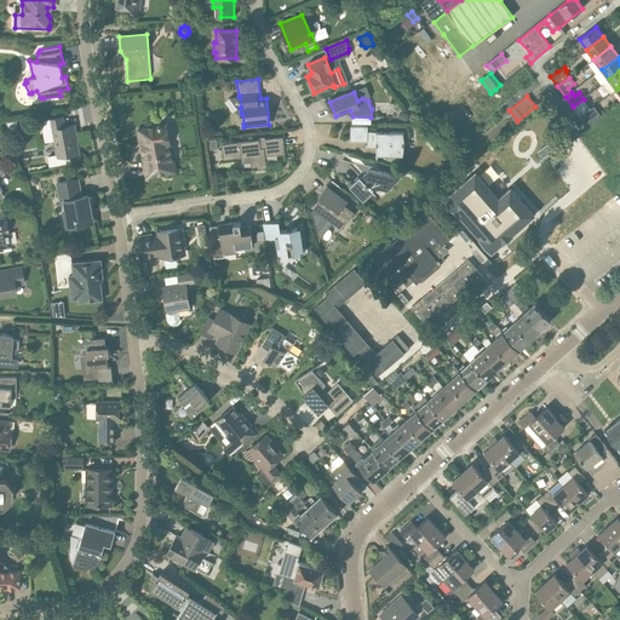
[(581,116),(595,107),(593,105),(590,108),(584,99),(573,107),(581,116)]
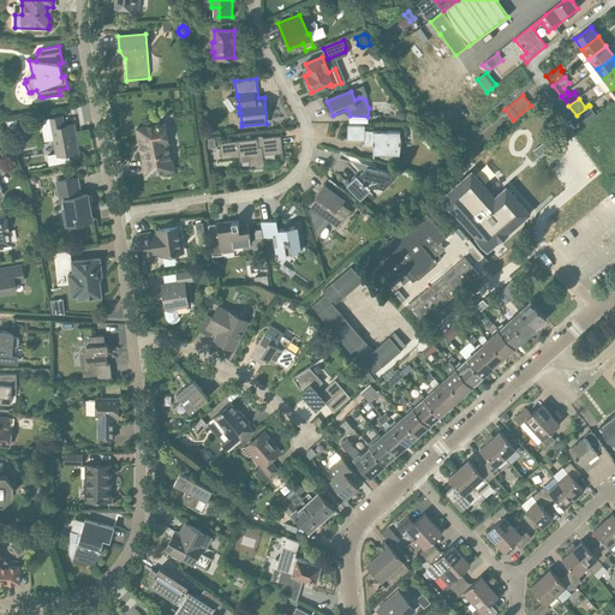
[(590,106),(577,115),(584,125),(597,115),(590,106)]
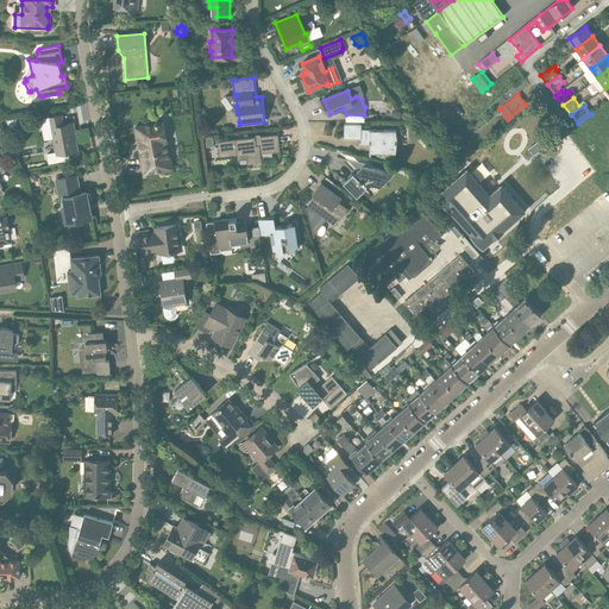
[(390,117),(400,119),(402,111),(394,108),(390,117)]
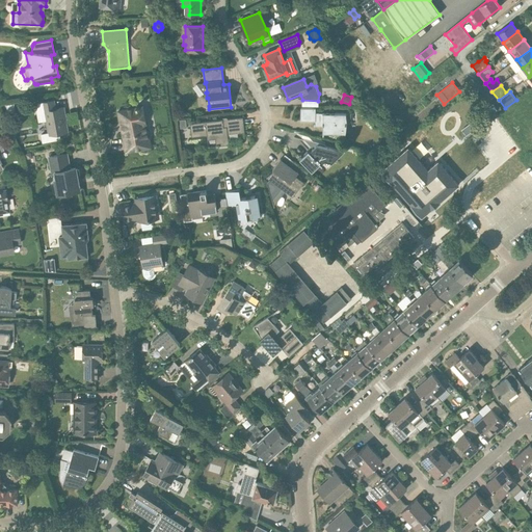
[(56,109),(54,101),(35,104),(38,122),(48,120),(50,132),(42,134),(43,142),(60,139),(59,133),(68,132),(64,117),(65,116),(63,107),(56,109)]
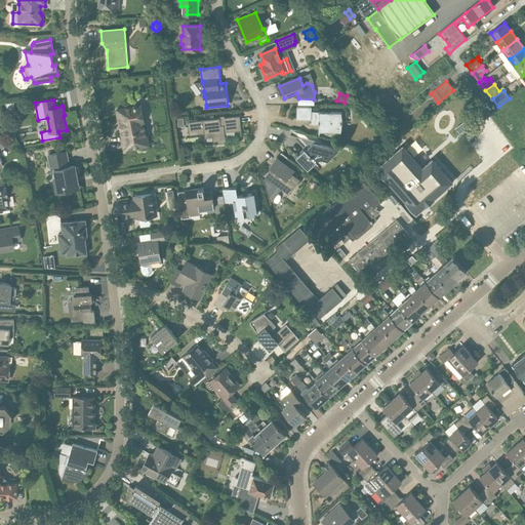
[(124,150),(149,146),(142,105),(117,110),(124,150)]
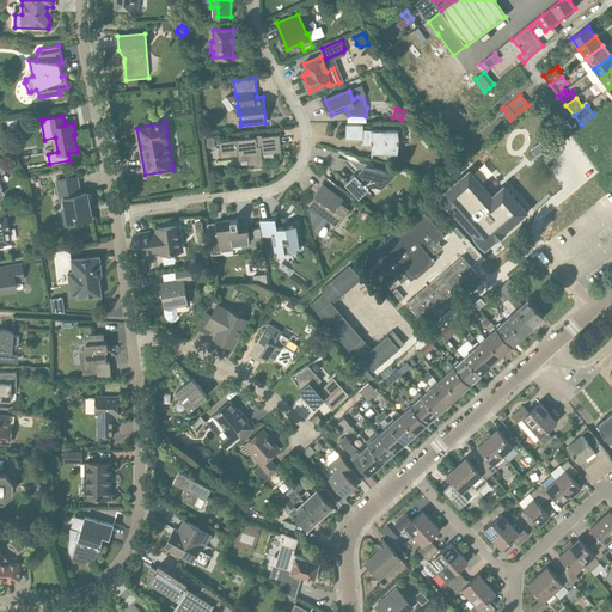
[(395,153),(396,142),(396,140),(395,130),(363,130),(363,124),(347,124),(346,140),(361,140),(361,145),(372,146),(372,153),(395,153)]
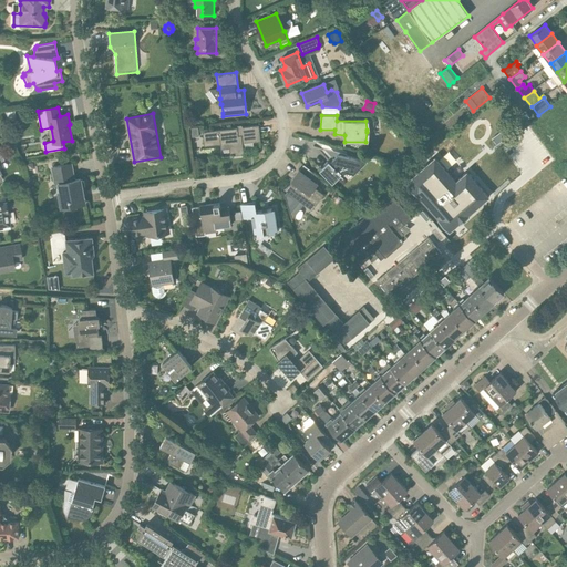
[(244,154),(243,143),(260,142),(259,125),(203,132),(205,146),(220,144),(222,148),(230,148),(230,156),(234,156),(234,155),(244,154)]
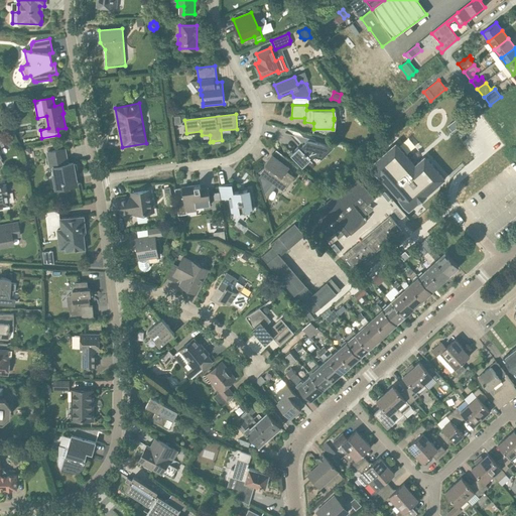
[(460,118),(453,123),(457,128),(463,123),(460,118)]
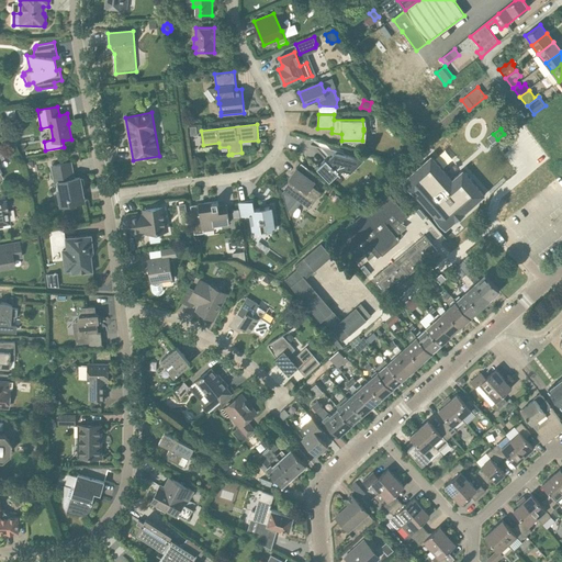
[(438,135),(434,130),(422,138),(427,144),(438,135)]
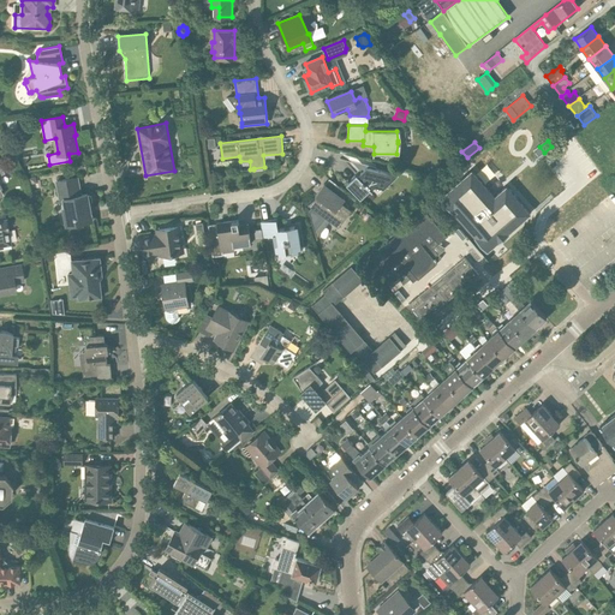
[(384,189),(399,174),(368,166),(358,174),(357,173),(357,174),(358,175),(346,187),(347,187),(350,185),(362,196),(370,187),(372,190),(376,186),(384,189)]
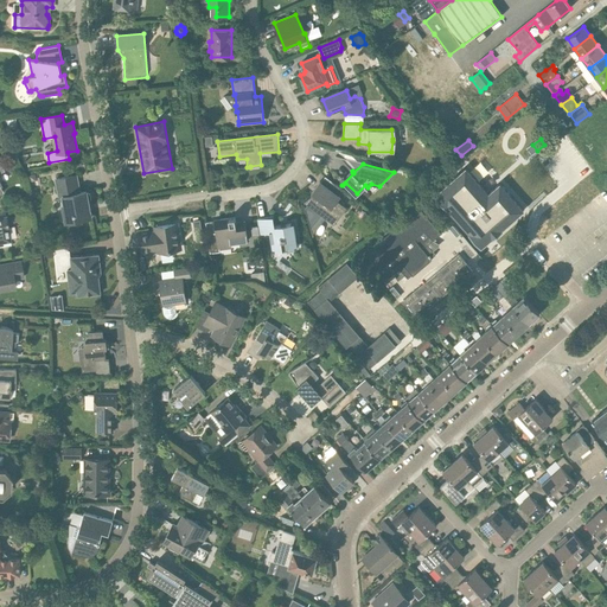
[(466,168),(435,196),(447,210),(448,209),(470,234),(468,234),(480,248),(492,238),(492,240),(503,230),(502,229),(524,210),(500,184),(489,193),(466,168)]
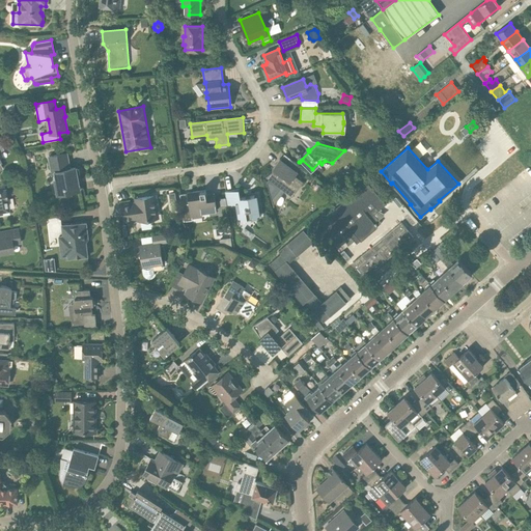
[(70,169),(66,154),(50,157),(52,169),(55,168),(59,195),(80,191),(77,176),(79,175),(80,174),(79,169),(78,168),(76,168),(70,169)]
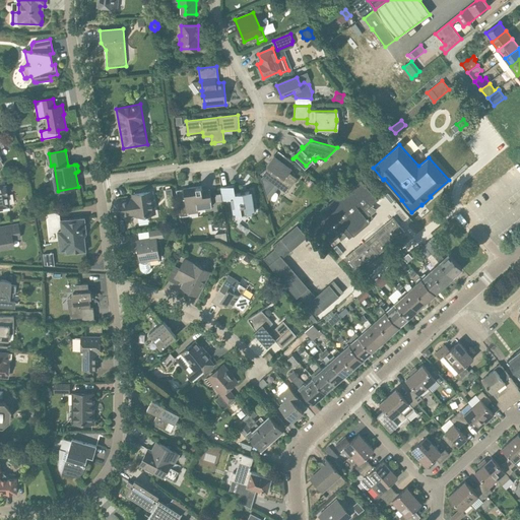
[(287,157),(278,151),(275,155),(274,155),(269,163),(271,164),(269,166),(270,167),(261,179),(268,202),(269,202),(267,196),(275,184),(286,193),(298,178),(289,172),(291,169),(283,163),(287,157)]
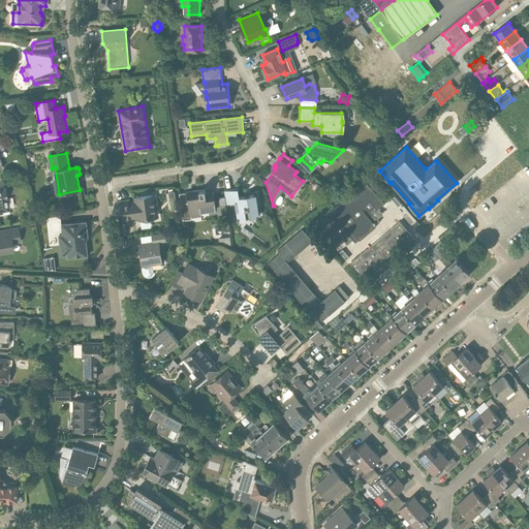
[(11,173),(1,176),(3,182),(12,179),(11,173)]
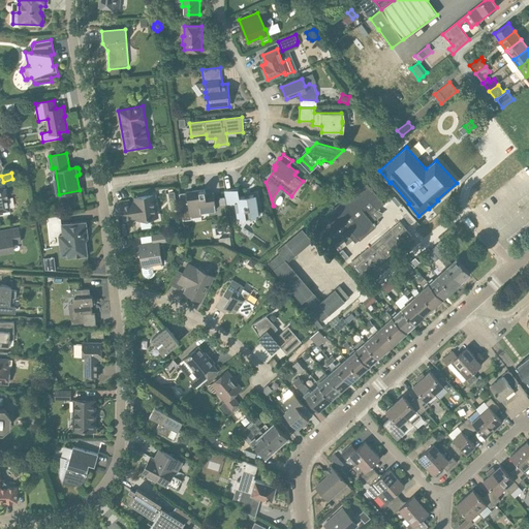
[(348,235),(355,243),(381,221),(374,213),(384,204),(366,181),(317,222),(337,244),(348,235)]
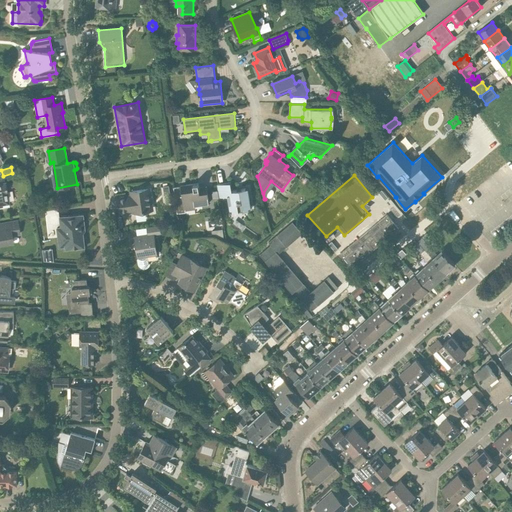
[(6,199),(5,194),(7,194),(5,183),(0,183),(0,205),(9,204),(8,199),(6,199)]
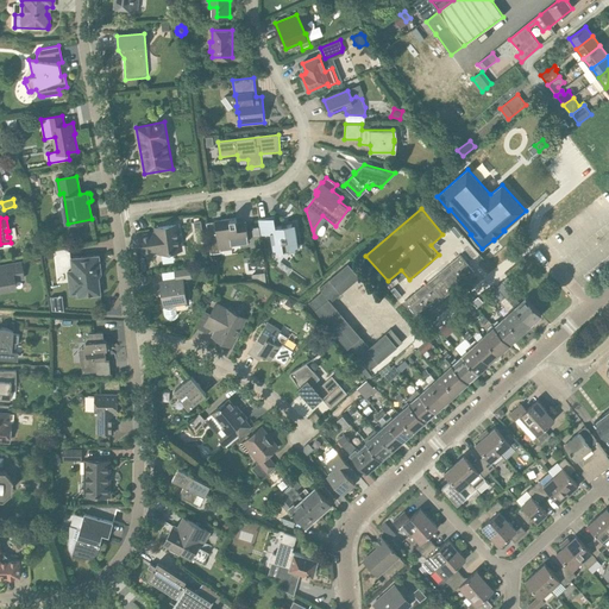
[(237,224),(237,218),(217,221),(217,223),(206,224),(211,255),(221,252),(232,250),(232,244),(249,242),(246,223),(237,224)]
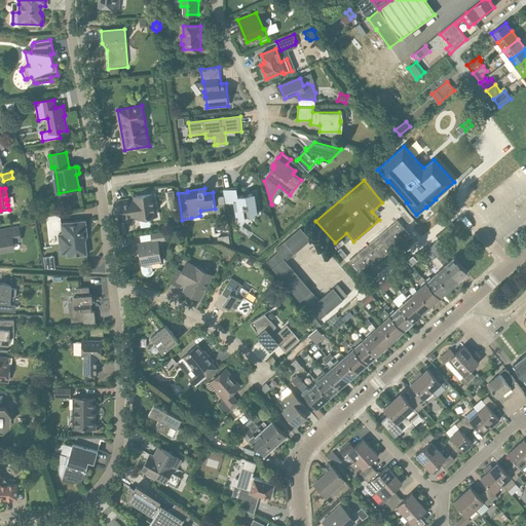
[(238,196),(236,188),(223,190),(225,203),(234,201),(236,219),(258,215),(255,193),(238,196)]
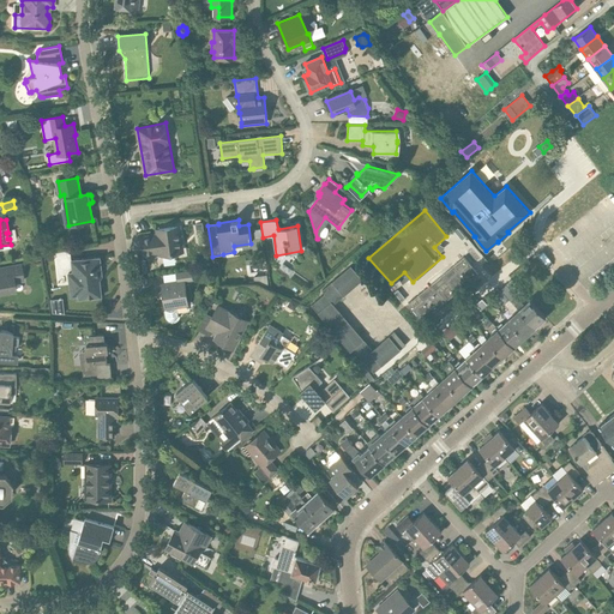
[(181,253),(178,227),(160,229),(160,235),(144,238),(146,254),(162,252),(163,256),(181,253)]
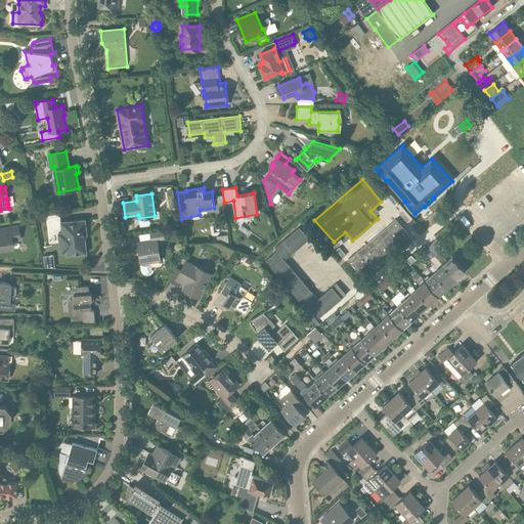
[(87,254),(85,238),(86,236),(85,231),(87,230),(85,220),(61,222),(62,233),(58,233),(60,254),(67,253),(68,256),(87,254)]
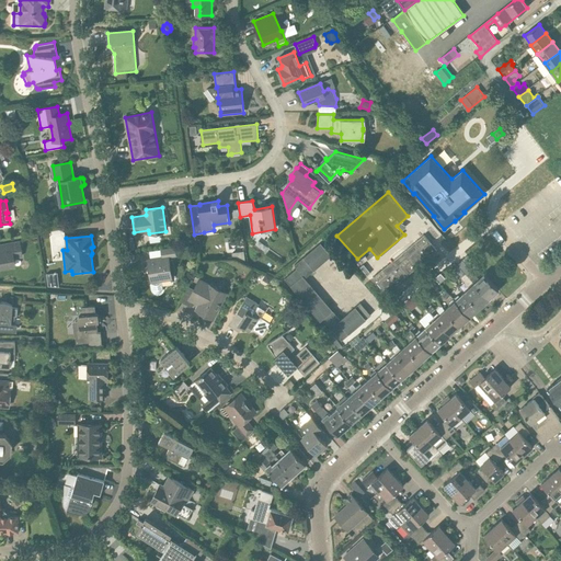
[(460,240),(451,249),(456,253),(465,244),(460,240)]
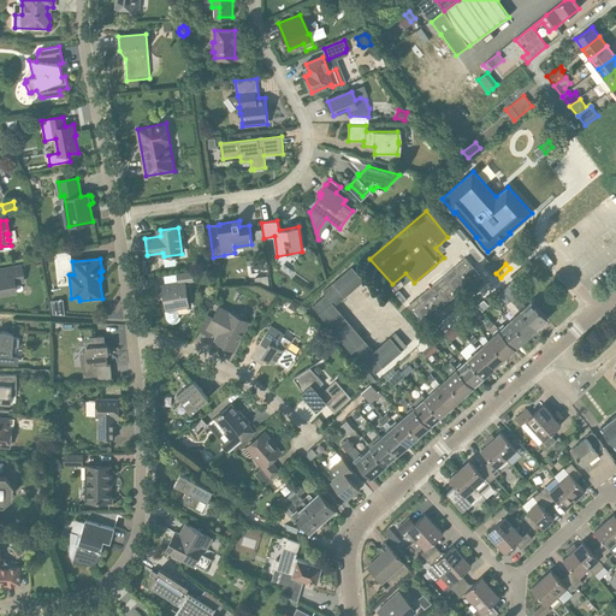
[(0,294),(16,291),(13,283),(23,282),(21,265),(4,268),(5,276),(0,276),(0,294)]
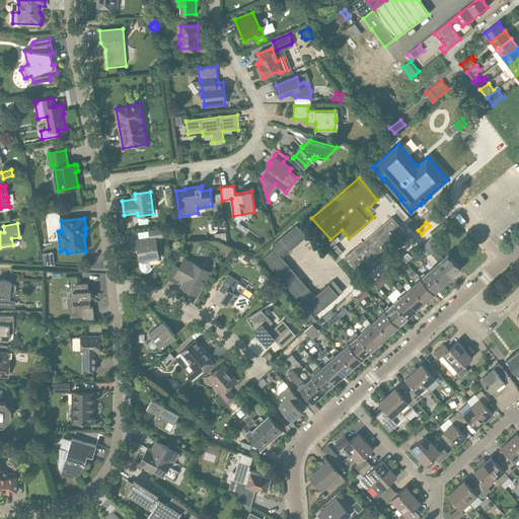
[(315,296),(282,256),(307,236),(297,225),(273,245),(275,248),(264,258),(303,306),(306,303),(315,314),(343,292),(334,281),(315,296)]
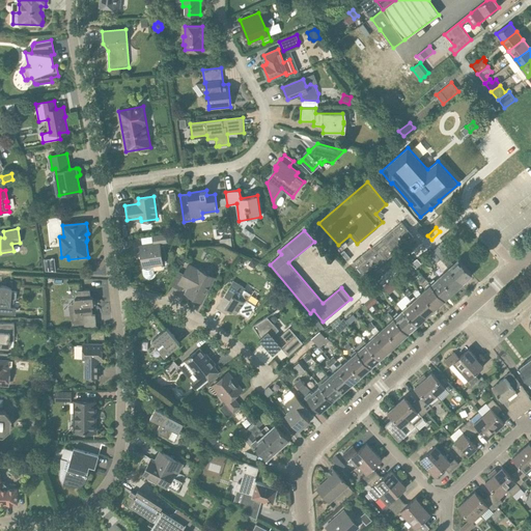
[(152,268),(151,266),(163,264),(160,244),(167,243),(166,233),(152,235),(154,244),(140,246),(142,253),(139,256),(142,259),(143,267),(144,267),(145,269),(144,269),(145,275),(145,276),(146,277),(146,278),(147,278),(148,278),(149,278),(150,278),(151,278),(152,277),(154,276),(154,275),(155,274),(154,273),(154,268),(152,268)]
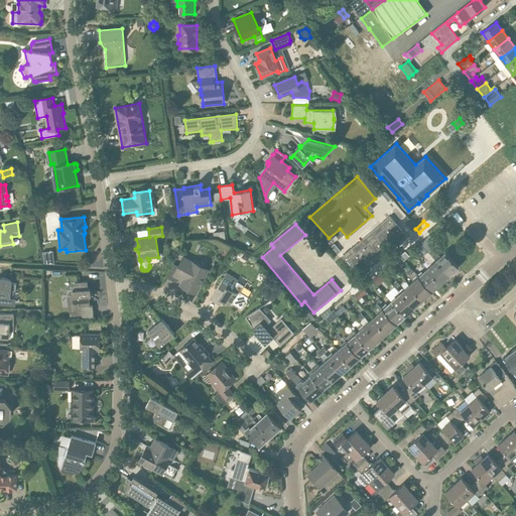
[(420,243),(428,252),(435,259),(449,275),(459,267),(445,253),(441,257),(425,239),(420,243)]
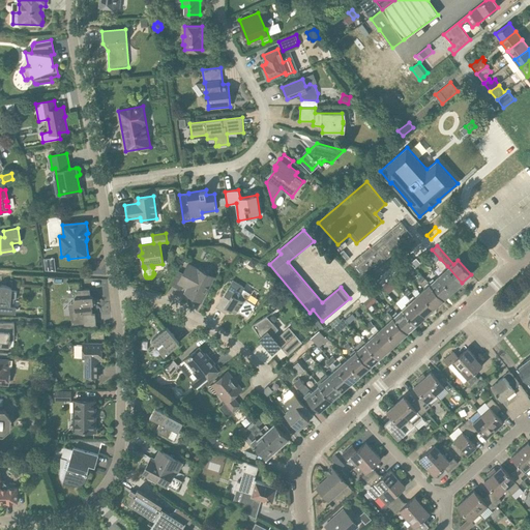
[(440,259),(432,249),(428,255),(435,263),(440,259)]
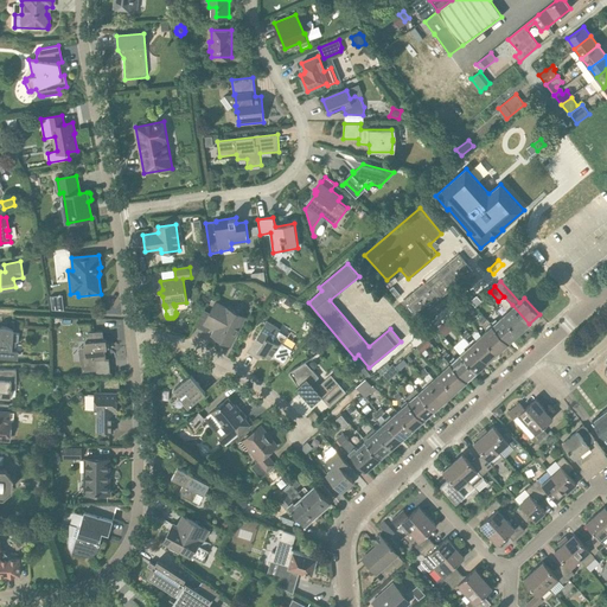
[(53,308),(65,308),(65,295),(53,295),(53,308)]
